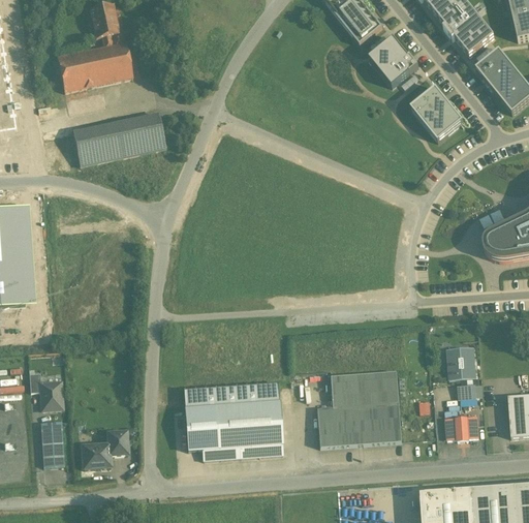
[(324,0),(360,43),(371,34),(382,25),(362,0),(324,0)]
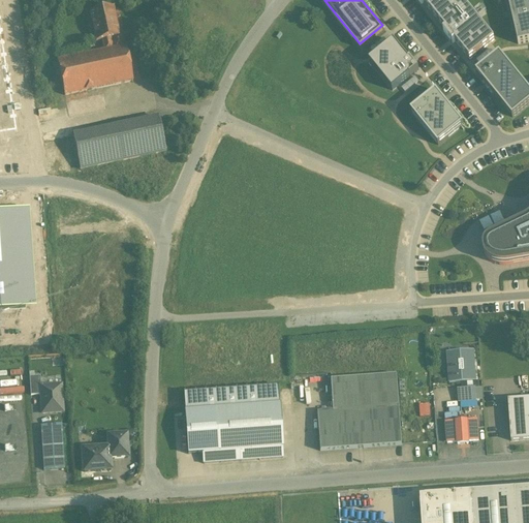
[(470,56),(495,35),(465,0),(422,0),(426,0),(445,25),(443,27),(453,38),(455,37),(470,56)]
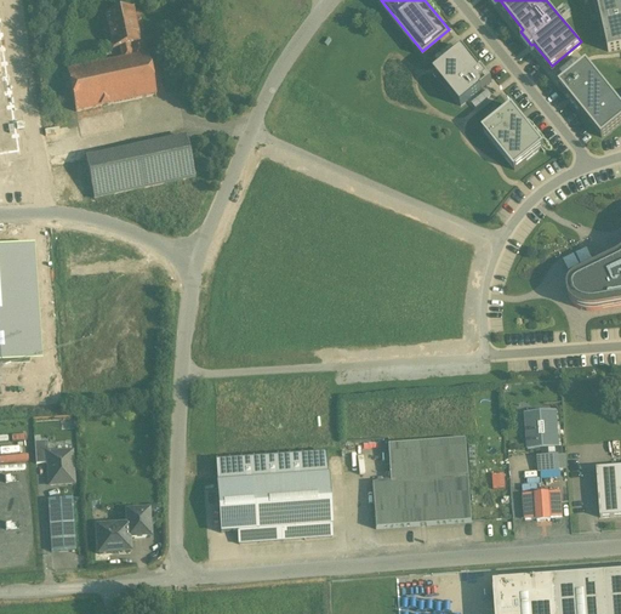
[(598,0),(608,46),(620,43),(620,0),(598,0)]
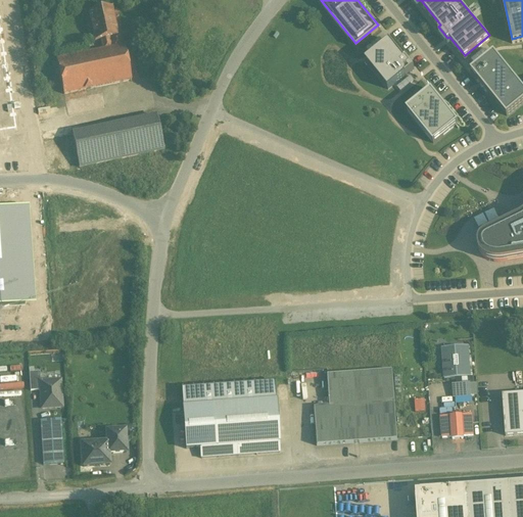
[(111,2),(88,7),(94,36),(100,35),(102,45),(111,43),(109,33),(117,31),(111,2)]
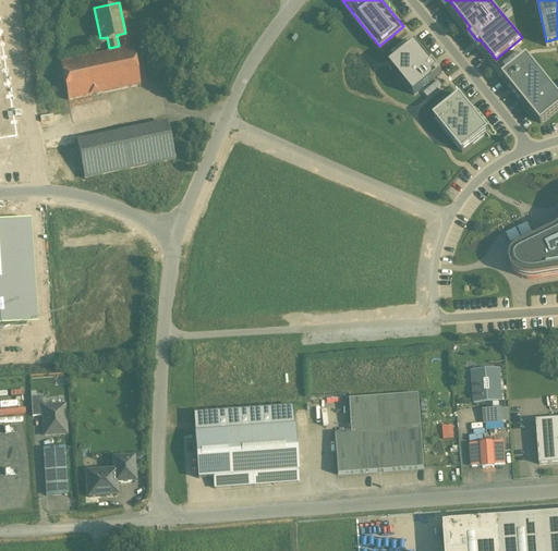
[(0,36),(0,139),(16,136),(0,36)]
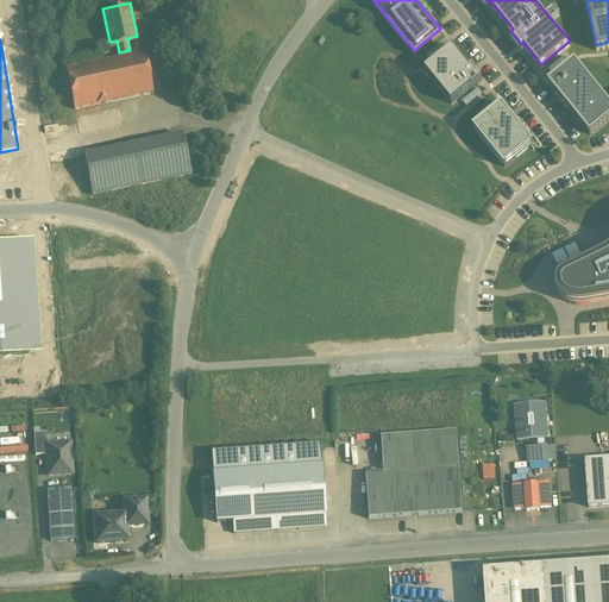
[(452,99),(482,75),(472,62),(470,64),(453,43),(425,66),(427,68),(452,99)]
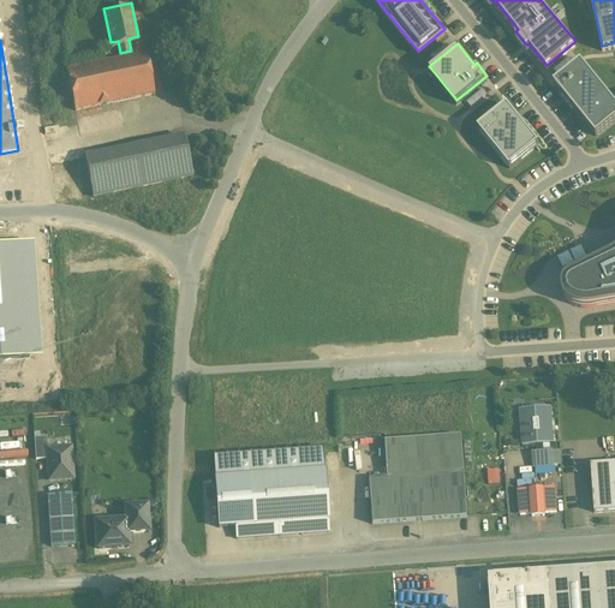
[(120,53),(66,64),(75,105),(154,88),(145,47),(144,48),(131,51),(120,53)]
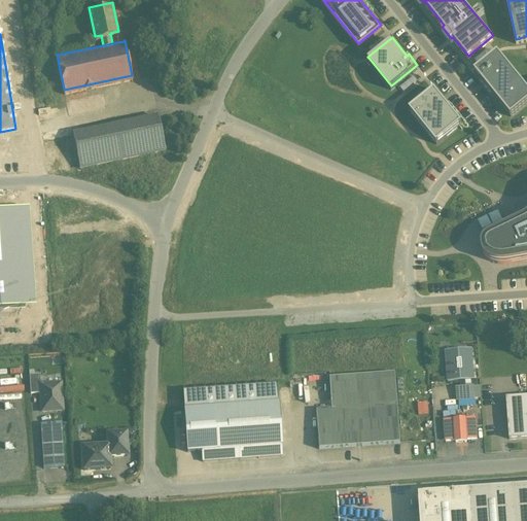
[(473,67),(511,112),(526,98),(526,84),(497,48),(473,67)]
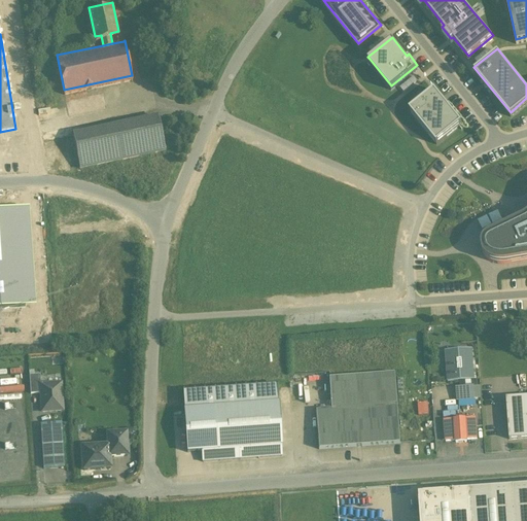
[(434,85),(409,106),(436,140),(461,119),(434,85)]
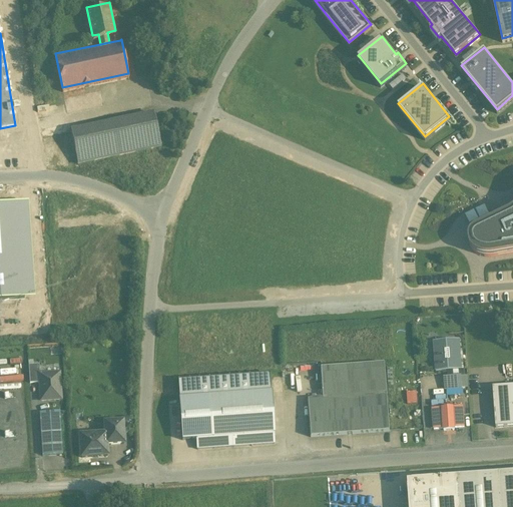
[(153,109),(70,126),(77,159),(160,141),(153,109)]
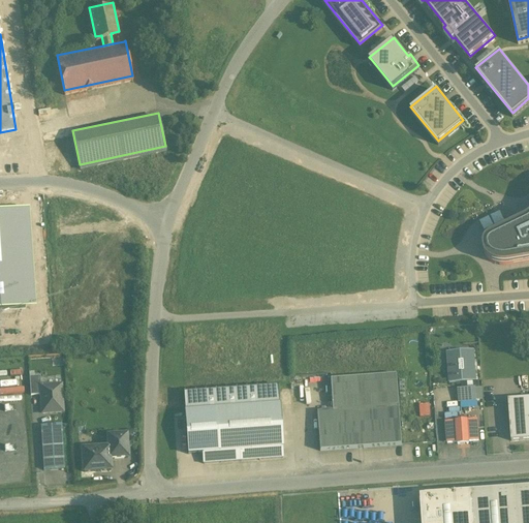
[(28,205),(0,207),(0,303),(34,301),(28,205)]
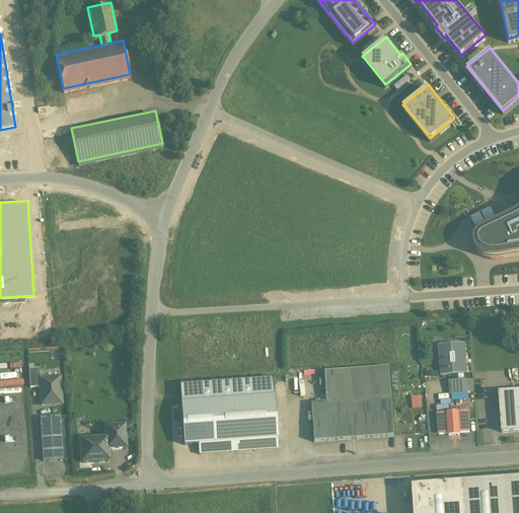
[(518,206),(512,211),(498,217),(485,224),(476,230),(474,238),(477,242),(485,251),(502,253),(518,251),(518,250),(518,206)]
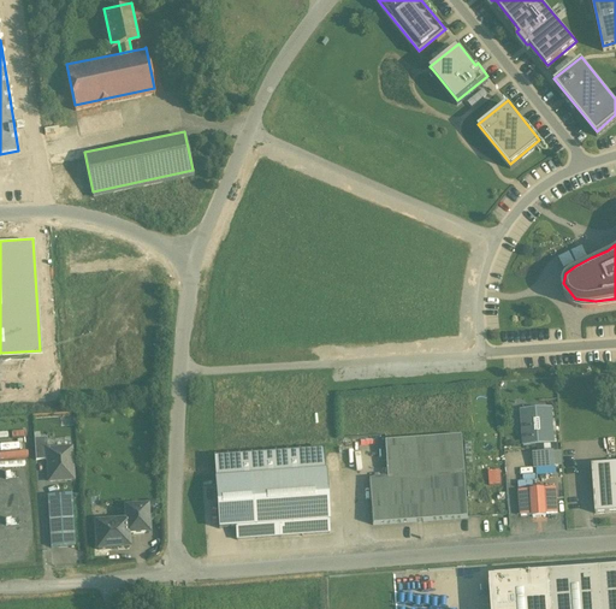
[(521,404),(522,443),(556,442),(554,403),(521,404)]
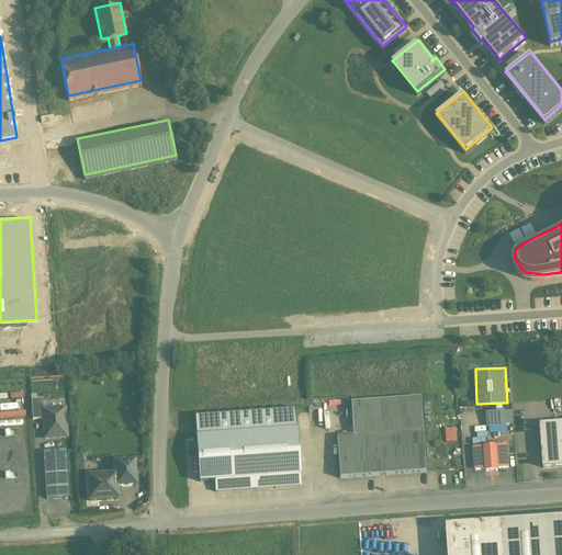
[(422,393),(350,397),(353,430),(337,431),(339,473),(427,467),(422,393)]
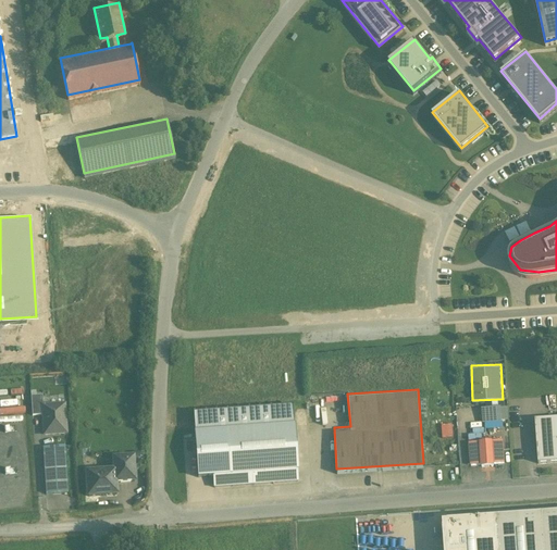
[(42,390),(31,391),(32,411),(42,410),(42,401),(42,390)]
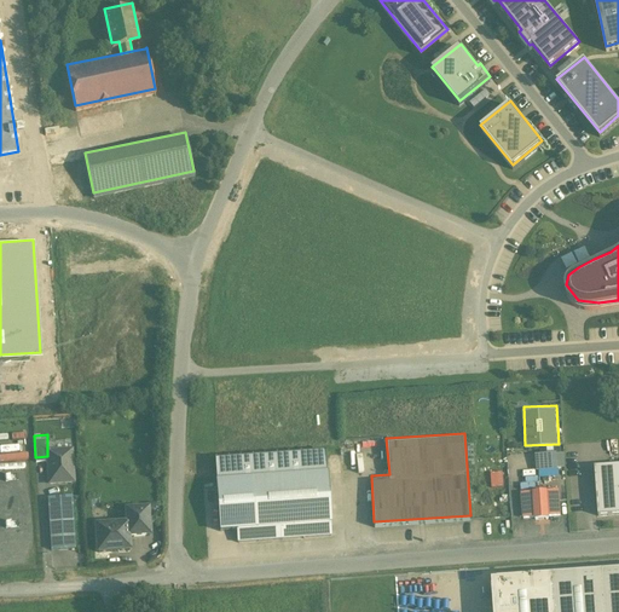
[(47,446),(47,456),(50,478),(74,477),(71,445),(47,446)]
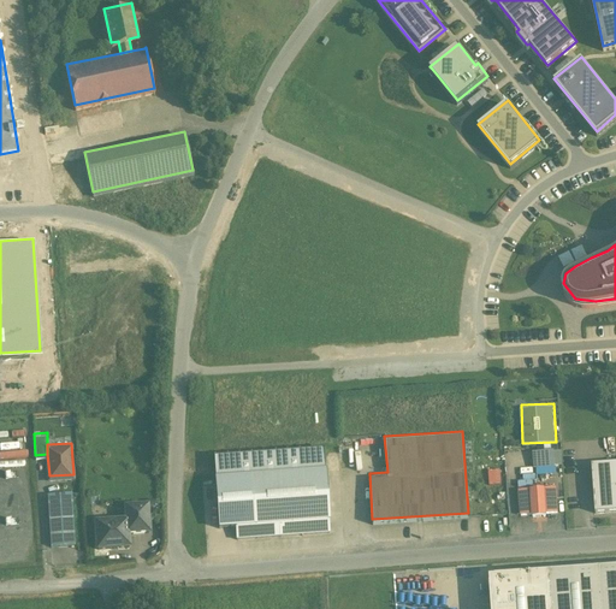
[(537,445),(538,461),(566,459),(566,443),(537,445)]
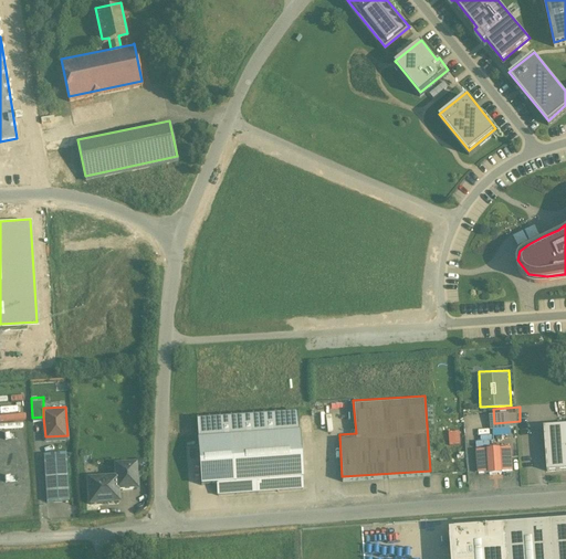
[(217,478),(217,489),(302,484),(301,473),(296,409),(197,415),(201,480),(217,478)]
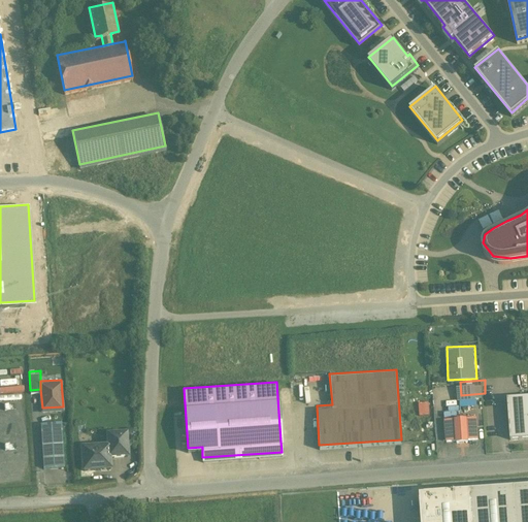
[(527,392),(507,394),(510,435),(527,433),(527,392)]
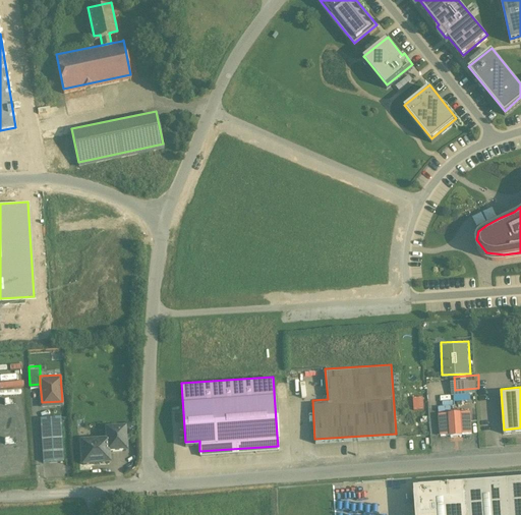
[(470,408),(439,410),(441,431),(451,431),(451,433),(462,432),(461,430),(471,428),(470,408)]
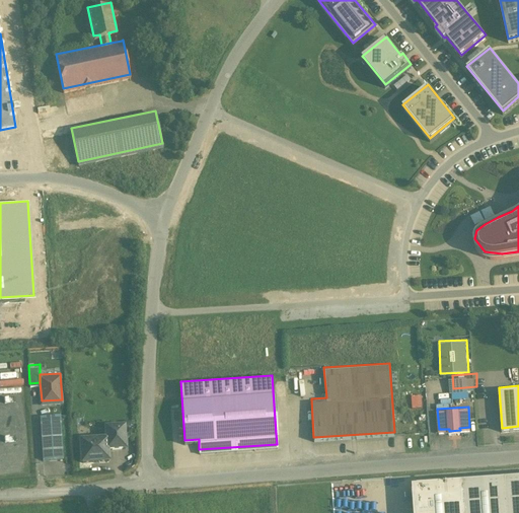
[(60,412),(40,413),(43,456),(63,454),(60,412)]
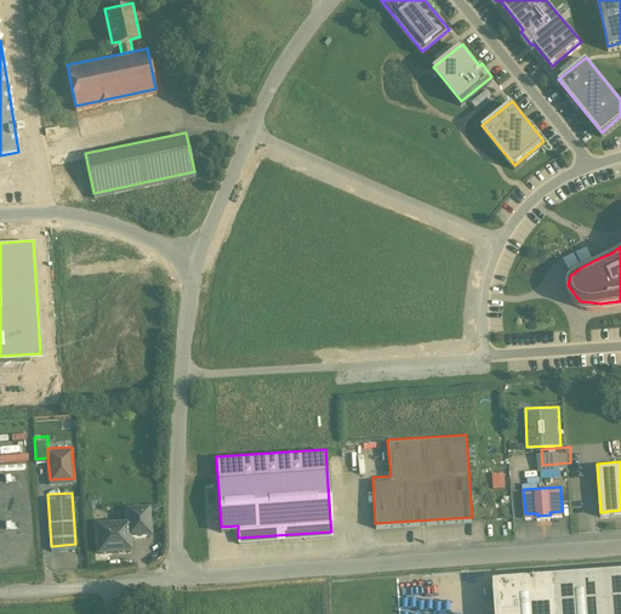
[(148,505),(126,506),(127,519),(129,519),(129,533),(149,532),(148,505)]
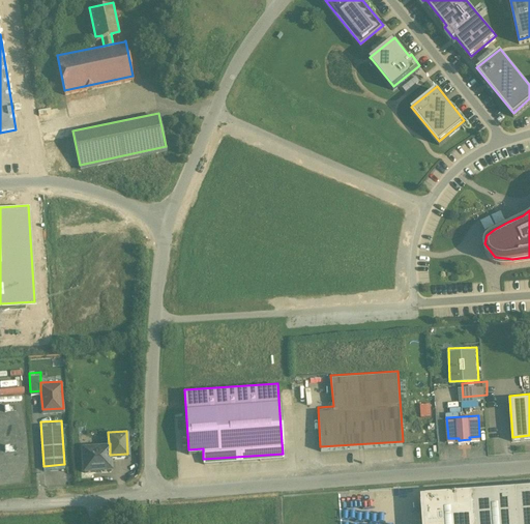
[(109,443),(82,445),(84,468),(111,466),(110,455),(110,443),(109,443)]
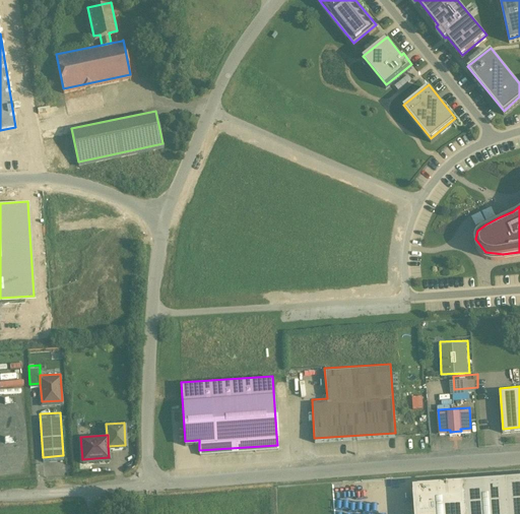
[(519,513),(519,472),(461,477),(464,513),(519,513)]
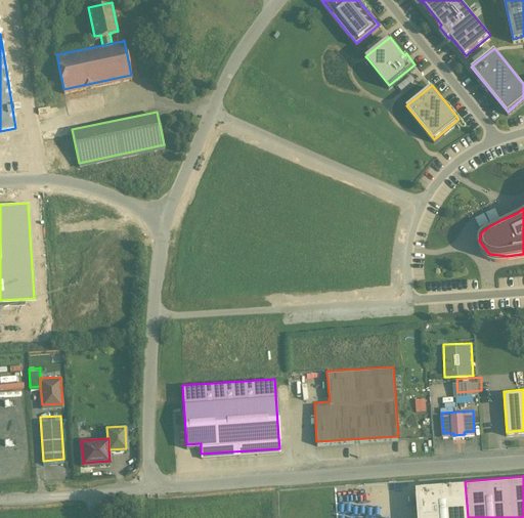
[(468,517),(465,481),(415,486),(417,517),(468,517)]
